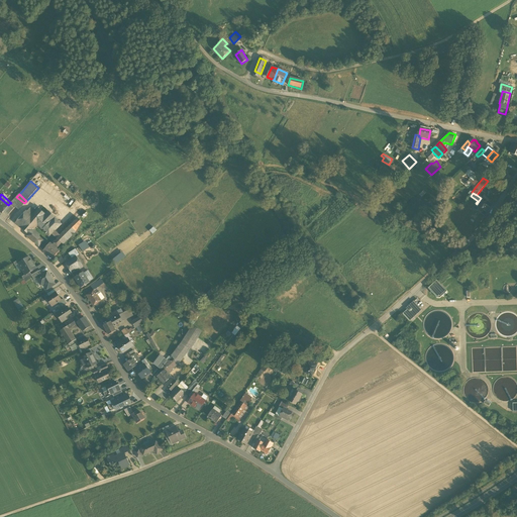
[(14,199),(21,206),(24,203),(16,197),(14,199)]
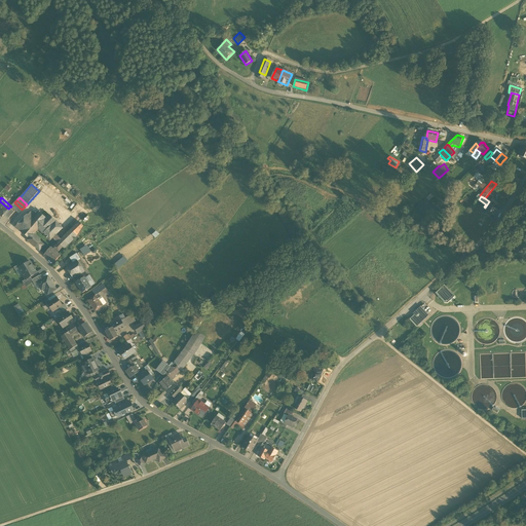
[(0,201),(0,215),(2,217),(3,215),(8,210),(8,209),(0,201)]
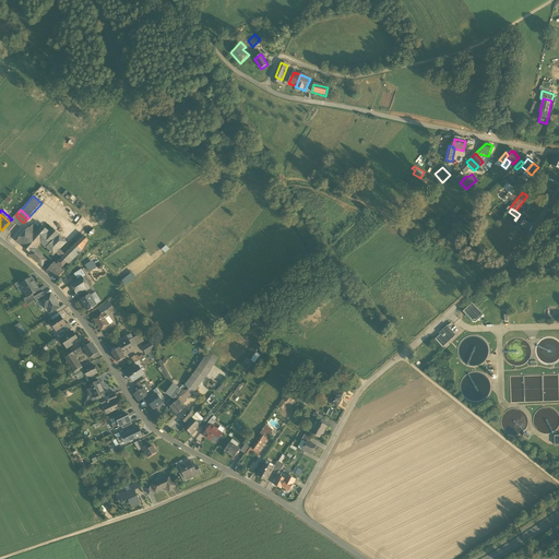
[(512,226),(521,232),(522,233),(524,233),(525,233),(525,230),(532,222),(520,214),(515,221),(512,226)]
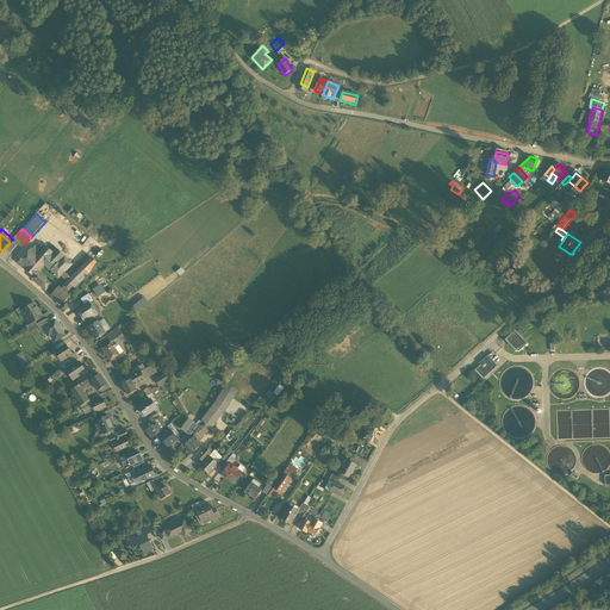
[(25,243),(17,235),(13,240),(12,240),(18,244),(22,248),(25,243)]
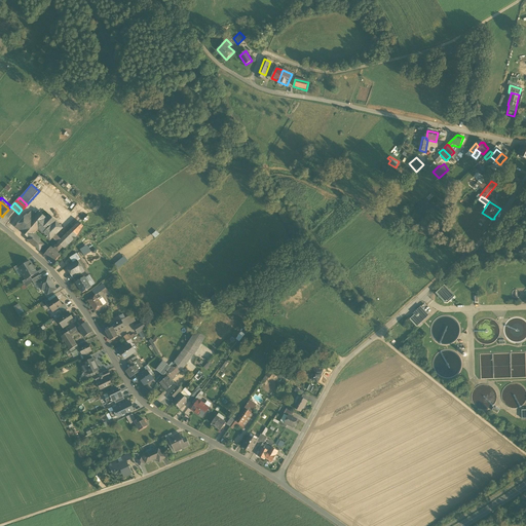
[(9,208),(8,209),(8,210),(3,215),(8,219),(14,212),(9,208)]
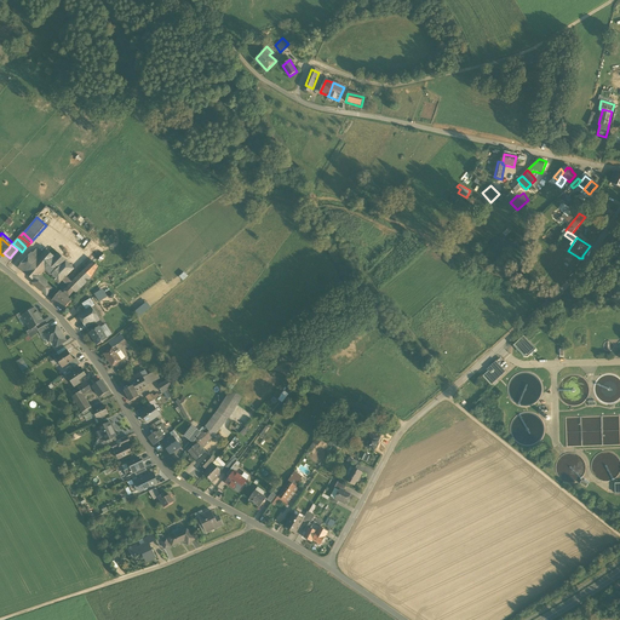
[(59,283),(63,280),(67,276),(74,269),(58,253),(55,257),(47,251),(42,254),(36,250),(33,253),(32,253),(18,268),(34,281),(32,283),(42,292),(49,286),(38,276),(45,269),(59,283)]
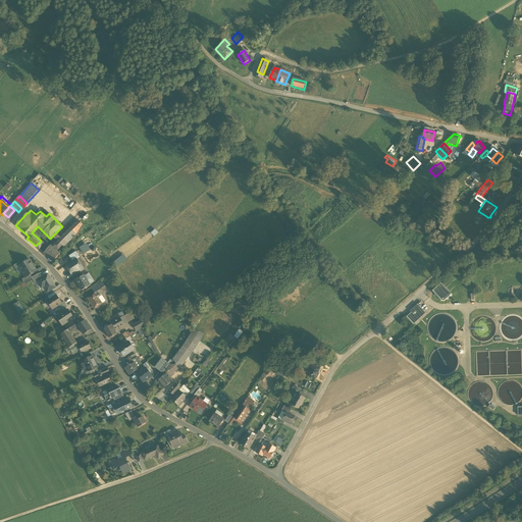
[(79,220),(61,238),(58,241),(58,242),(62,245),(64,247),(75,236),(83,224),(79,220)]
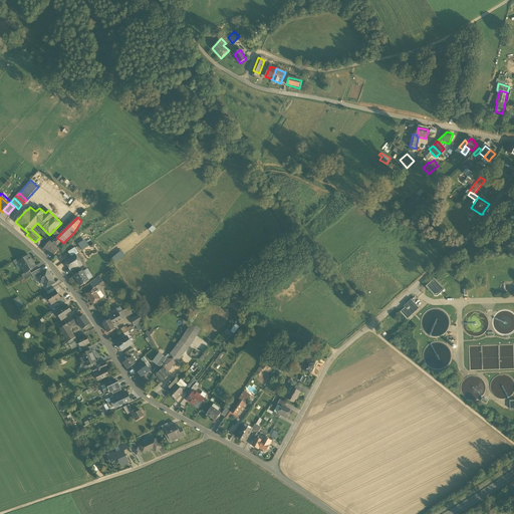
[(57,238),(52,244),(56,247),(61,241),(57,238)]
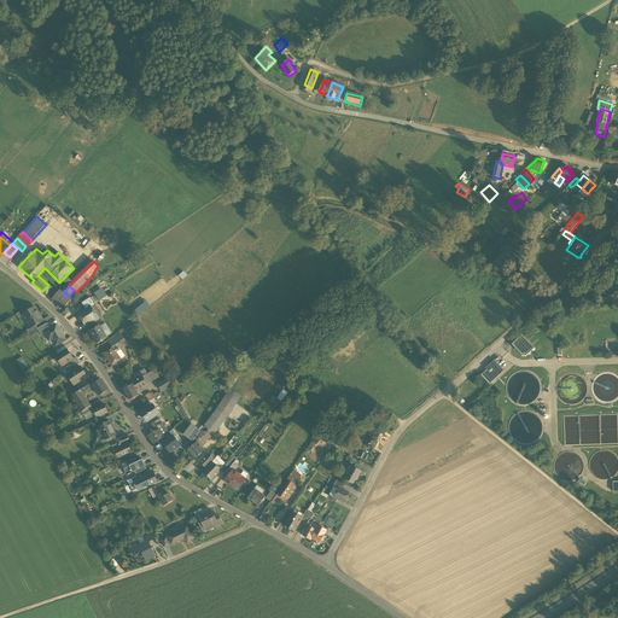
[(46,295),(50,298),(56,290),(52,287),(52,289),(46,295)]
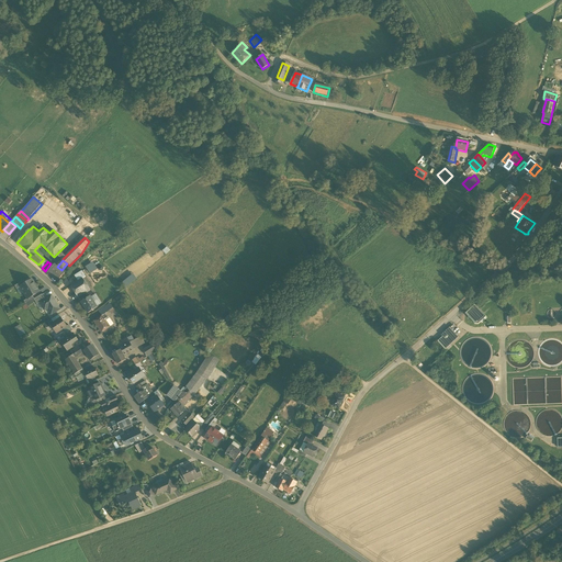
[(92,261),(86,267),(90,273),(98,269),(92,261)]
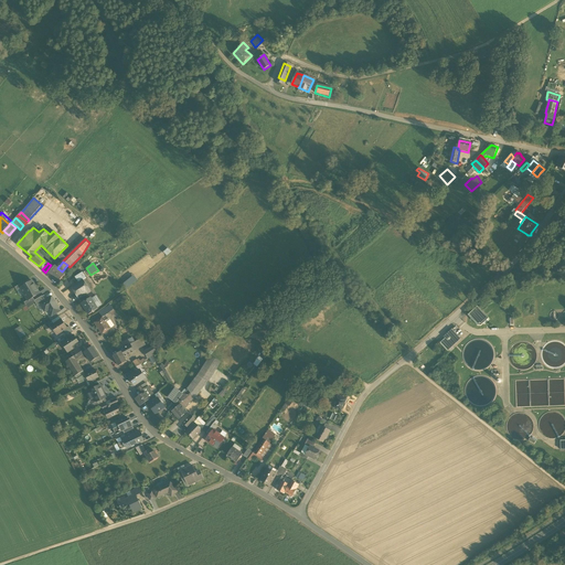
[(65,275),(62,272),(57,268),(55,266),(48,274),(50,276),(51,275),(59,281),(65,275)]
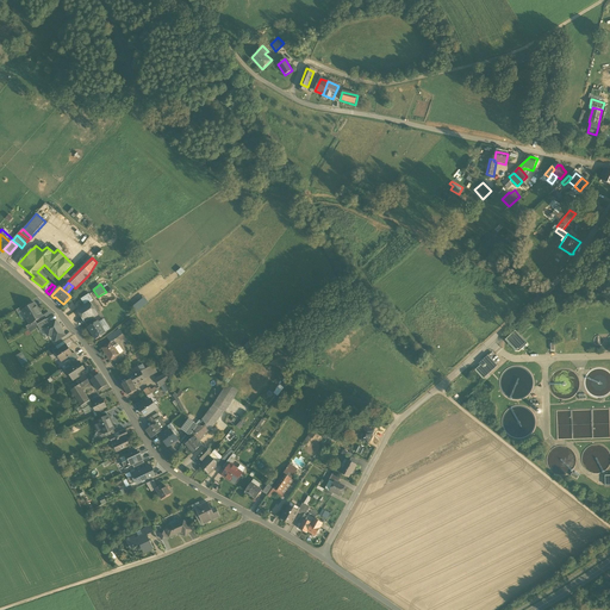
[(85,306),(91,303),(93,300),(89,293),(80,299),(85,306)]
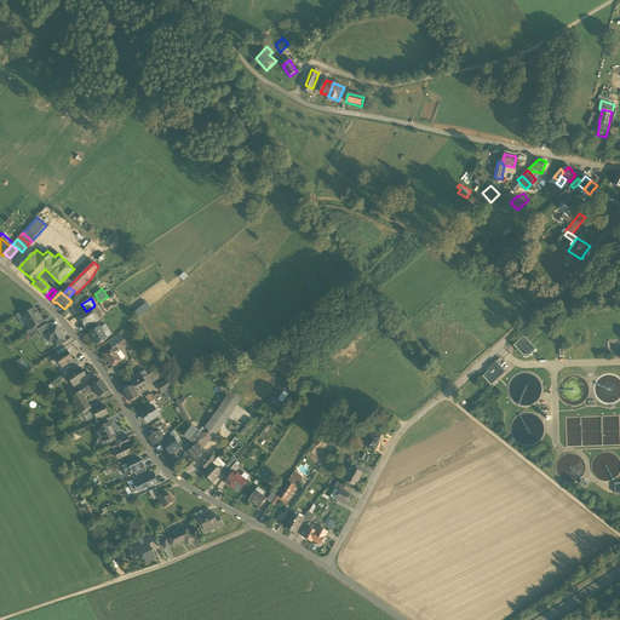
[(138,319),(151,308),(147,302),(133,313),(138,319)]
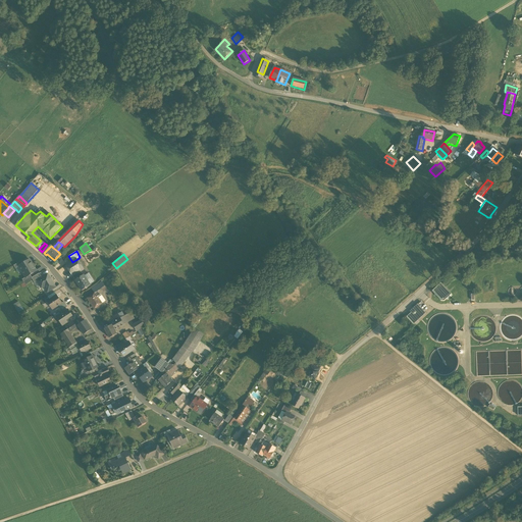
[(86,266),(80,257),(77,259),(83,268),(86,266)]
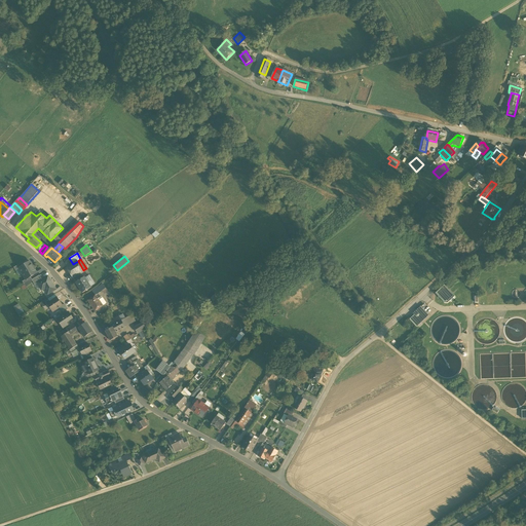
[(20,268),(23,273),(33,267),(32,266),(31,265),(31,264),(30,261),(24,265),(19,268),(20,268)]
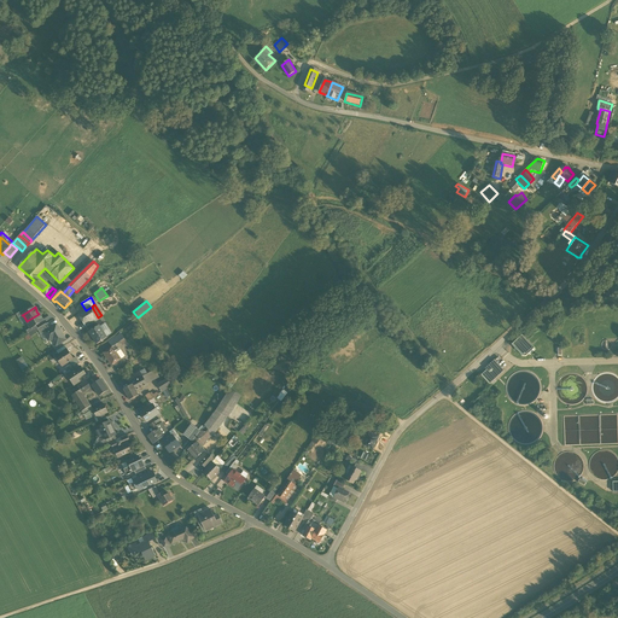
[(79,315),(86,326),(98,318),(92,307),(86,310),(79,315)]
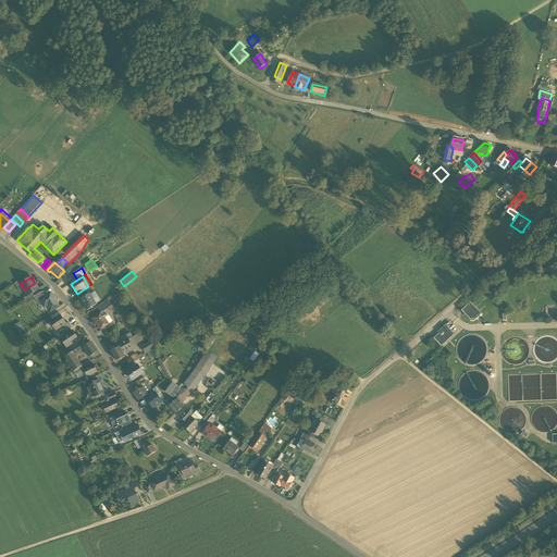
[(36,285),(35,283),(24,289),(27,296),(33,294),(39,289),(37,286),(36,285)]
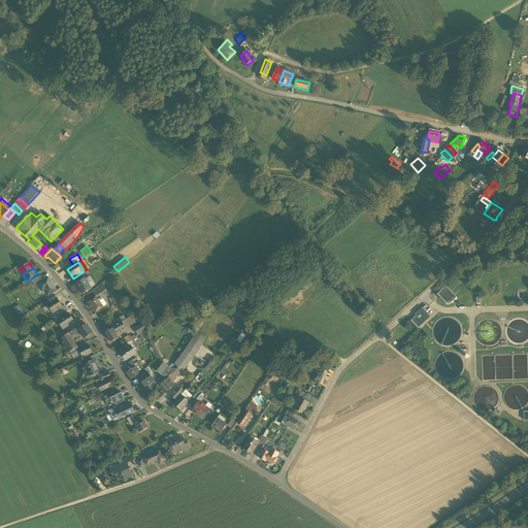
[(33,284),(35,286),(37,284),(42,281),(39,276),(32,281),(33,284)]
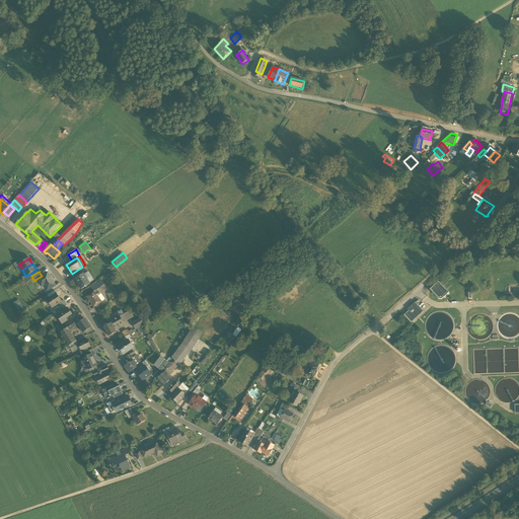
[(88,272),(84,275),(89,283),(94,280),(88,272)]
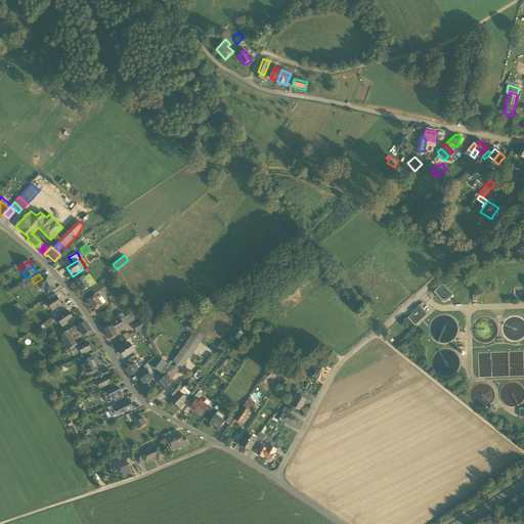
[(48,293),(55,289),(48,275),(42,278),(37,281),(41,289),(42,290),(45,288),(48,293)]
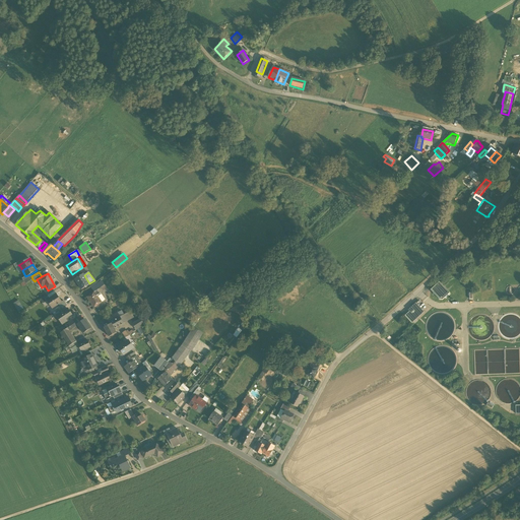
[(75,279),(81,289),(89,284),(89,283),(84,275),(83,274),(75,279)]
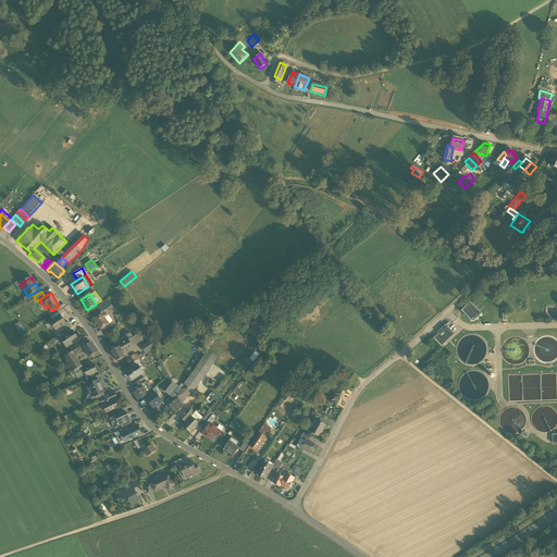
[(109,300),(104,302),(108,308),(110,311),(114,309),(109,300)]
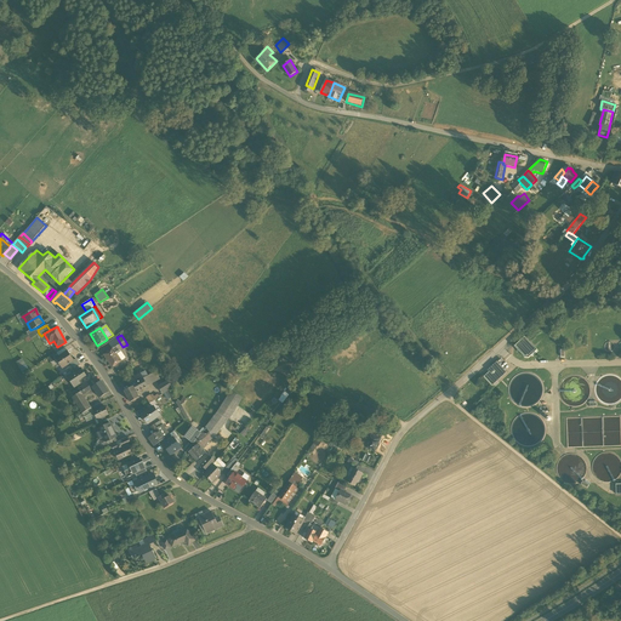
[(524,358),(528,358),(537,349),(524,336),(514,346),(524,358)]
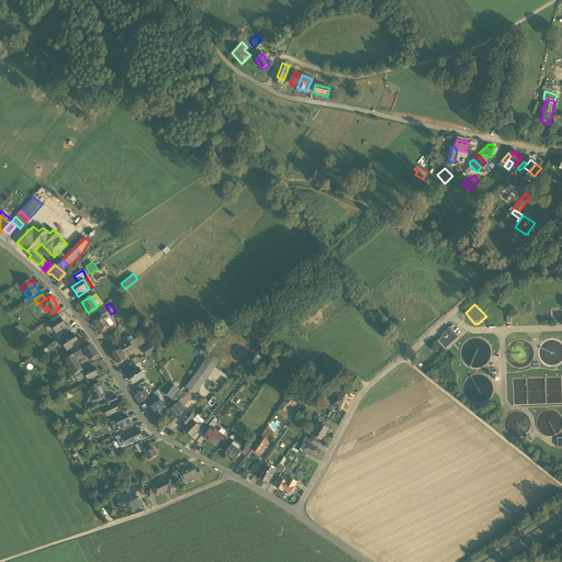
[(98,311),(101,316),(102,315),(109,311),(105,305),(98,311)]
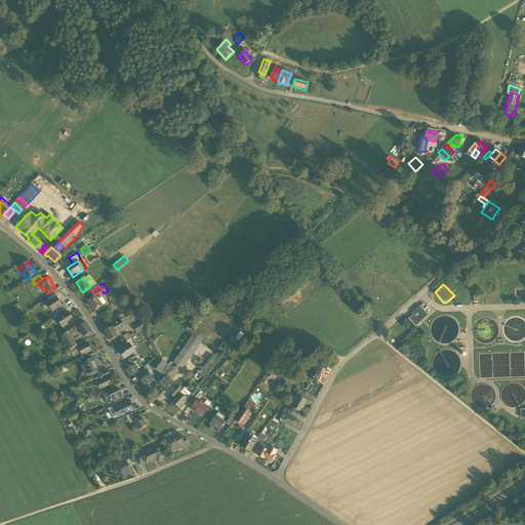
[(103,306),(103,305),(98,299),(95,294),(94,295),(87,299),(94,311),(103,306)]
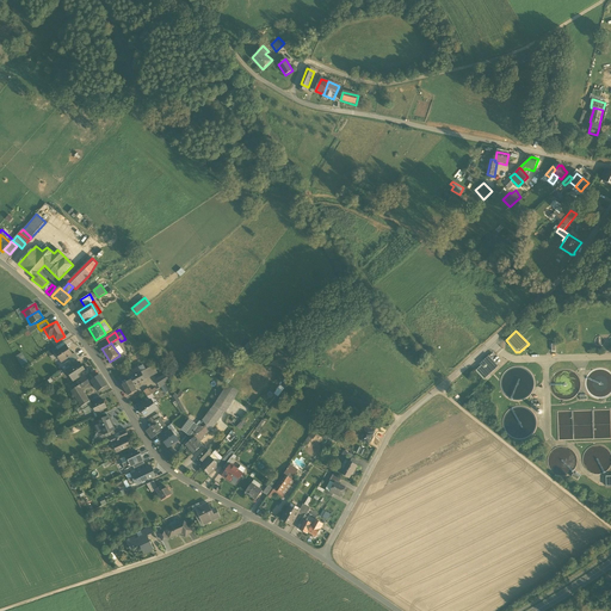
[(60,357),(63,362),(69,357),(73,355),(69,350),(67,351),(65,346),(55,352),(59,358),(60,357)]
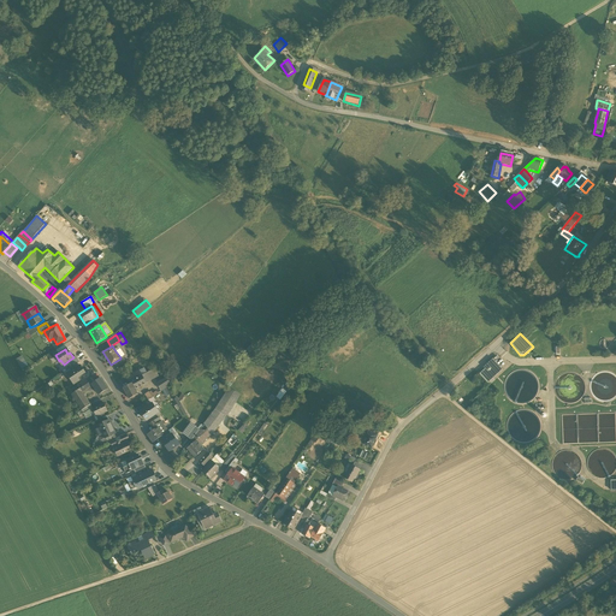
[(70,360),(73,366),(80,362),(76,356),(73,357),(70,360)]
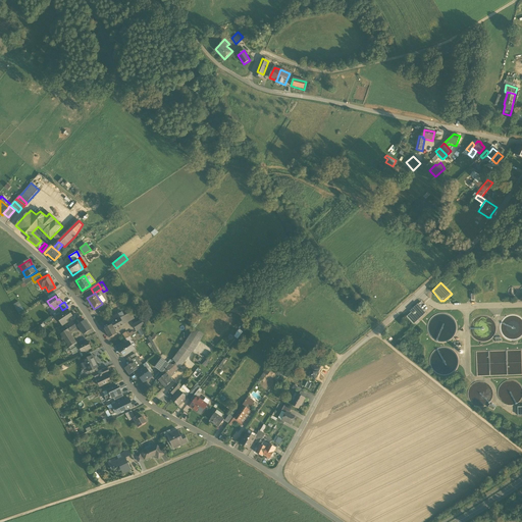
[(23,310),(21,305),(15,309),(18,314),(23,310)]
